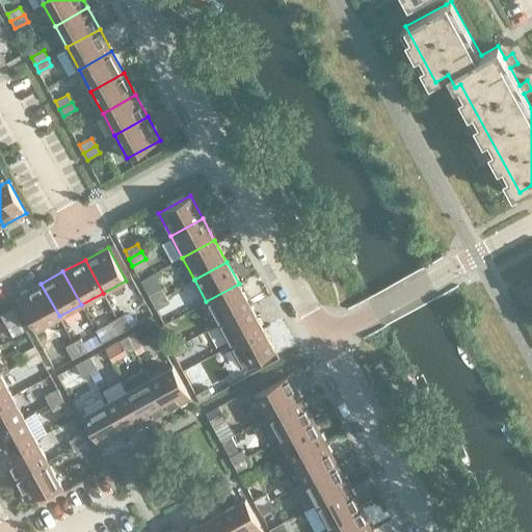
[(59,316),(41,284),(18,296),(36,328),(59,316)]
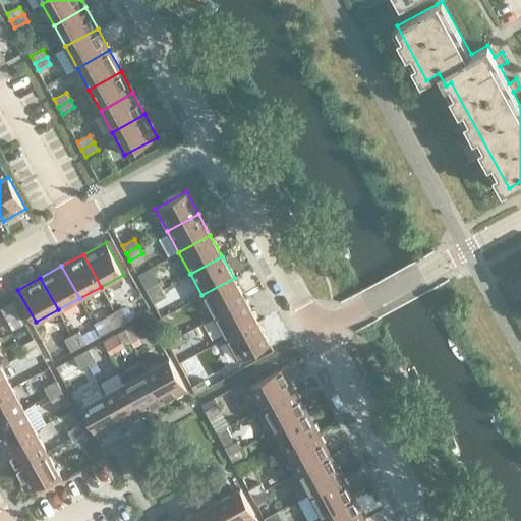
[(245,299),(234,278),(201,295),(213,316),(245,299)]
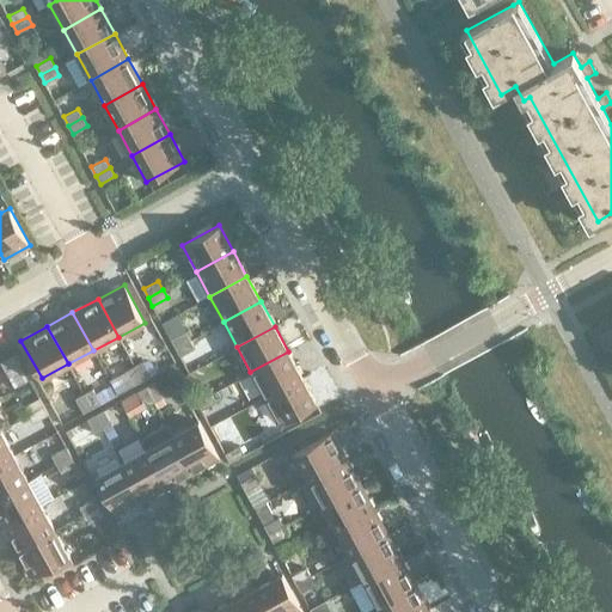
[(185,331),(171,340),(176,348),(190,340),(185,331)]
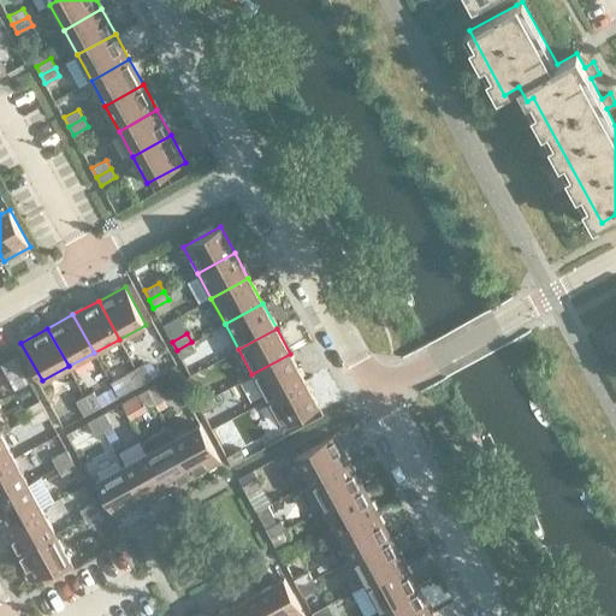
[(196,350),(191,342),(177,350),(181,359),(196,350)]
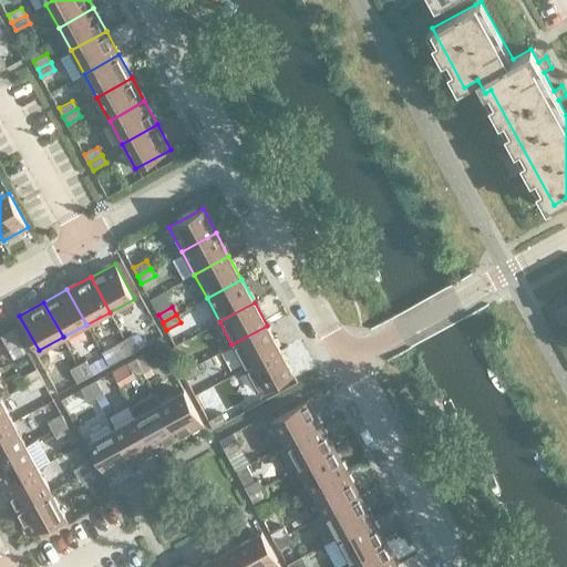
[(279,349),(267,326),(232,344),(245,368),(279,349)]
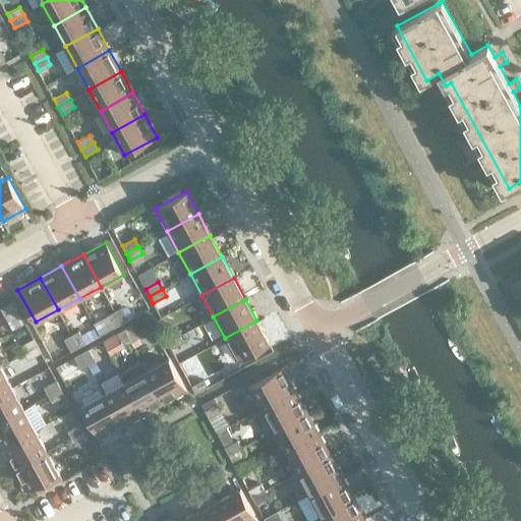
[(16,308),(13,301),(0,308),(4,315),(16,308)]
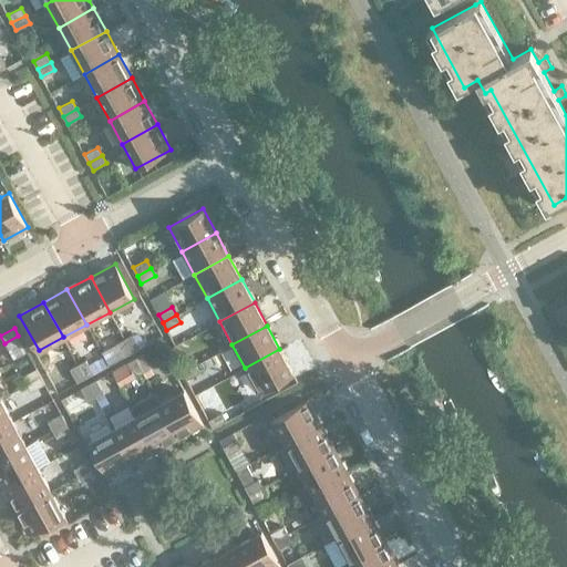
[(132,334),(124,339),(132,352),(140,348),(132,334)]
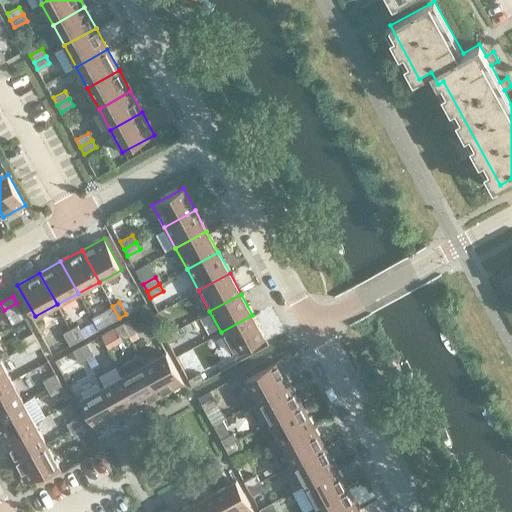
[(119,318),(112,306),(105,309),(112,322),(119,318)]
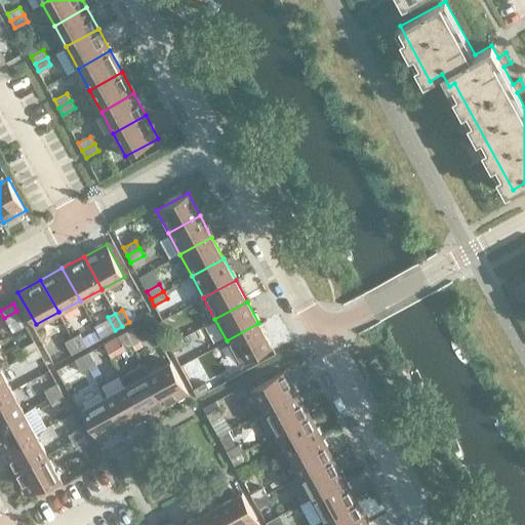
[(152,327),(148,319),(132,327),(136,335),(152,327)]
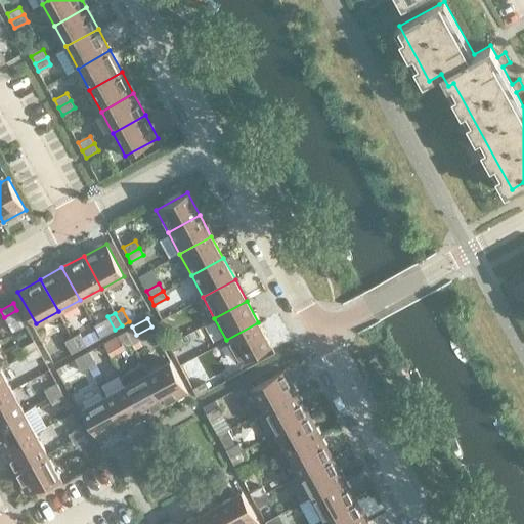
[(270,345),(258,322),(226,340),(238,362),(270,345)]
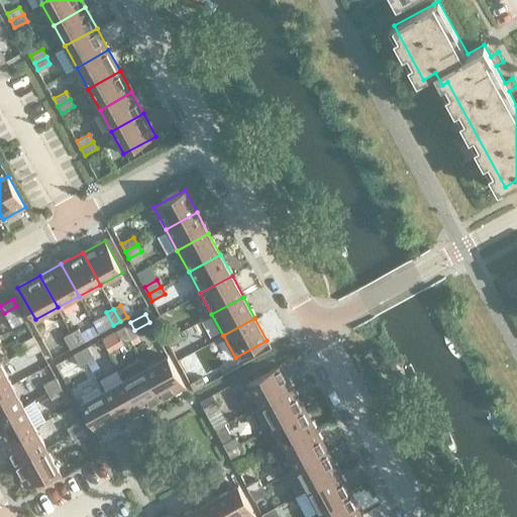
[(134,330),(130,322),(123,326),(130,338),(137,334),(134,330)]
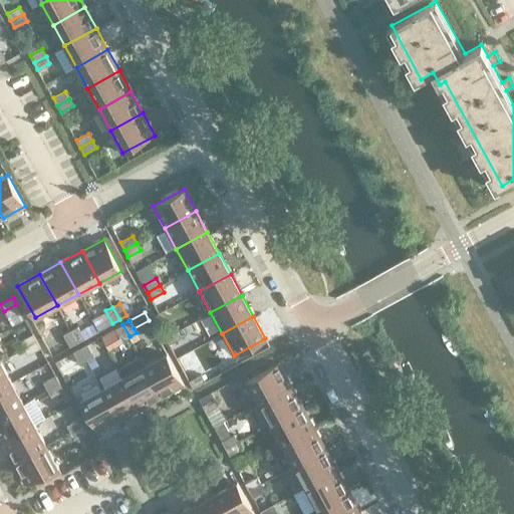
[(174,323),(162,330),(165,337),(178,330),(174,323)]
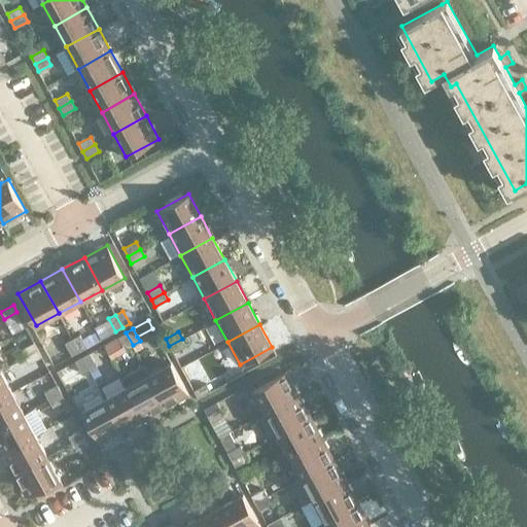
[(133,345),(126,332),(118,337),(126,349),(133,345)]
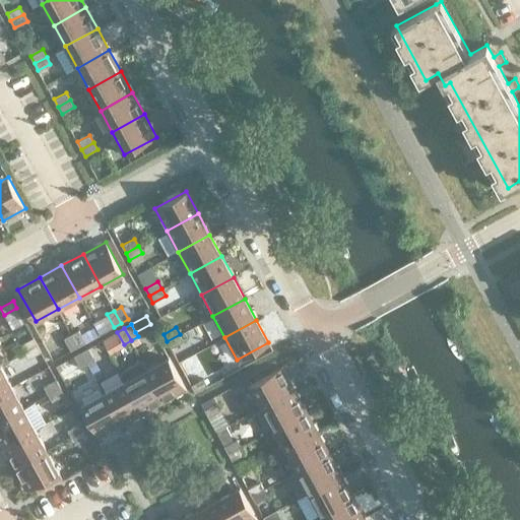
[(78,330),(71,334),(78,346),(85,342),(78,330)]
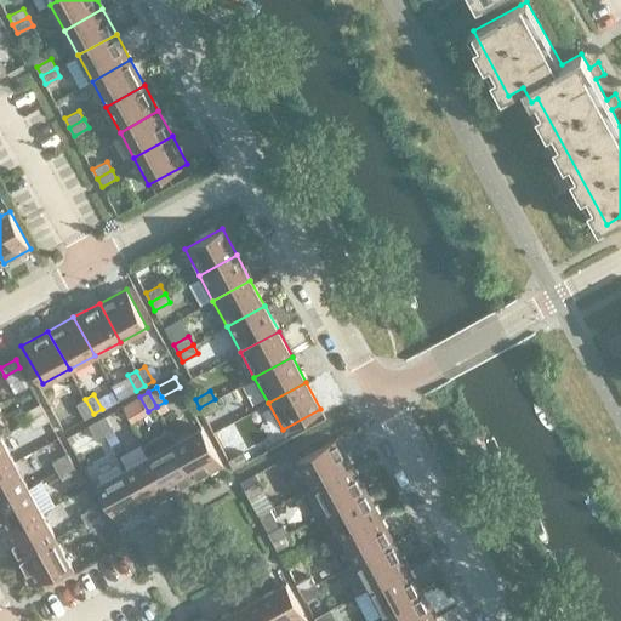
[(93,414),(85,399),(77,404),(85,419),(93,414)]
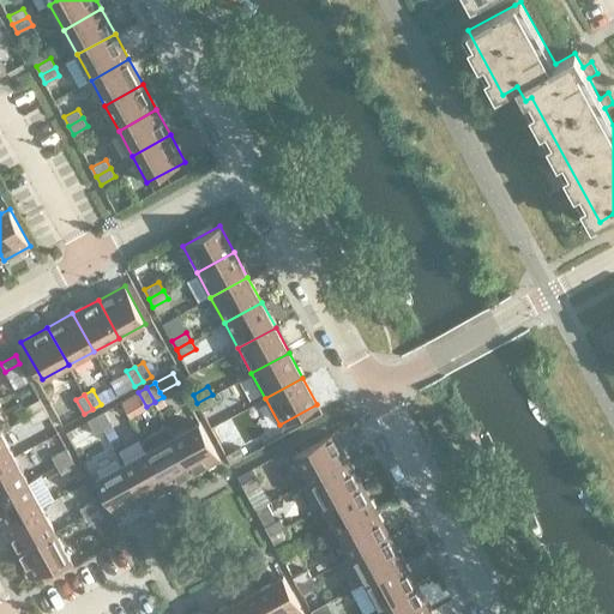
[(217,403),(212,395),(197,403),(202,411),(217,403)]
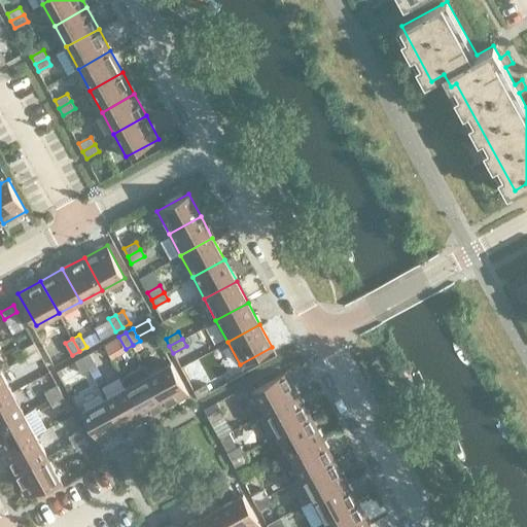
[(37,349),(33,342),(21,349),(25,356),(37,349)]
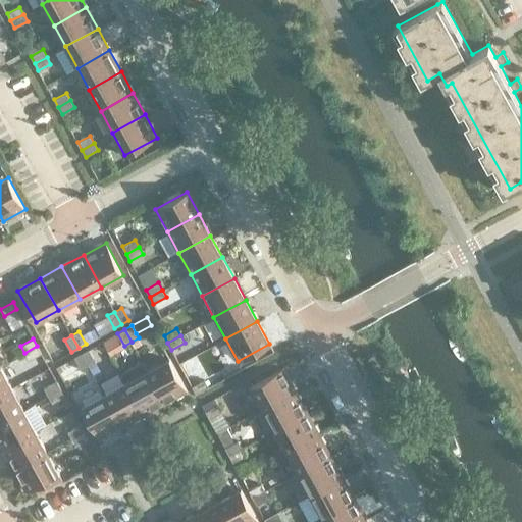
[(41,353),(37,346),(24,353),(29,360),(41,353)]
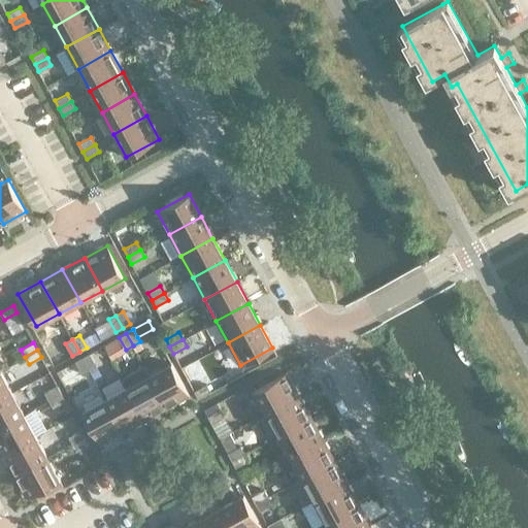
[(96,366),(89,353),(83,357),(89,370),(96,366)]
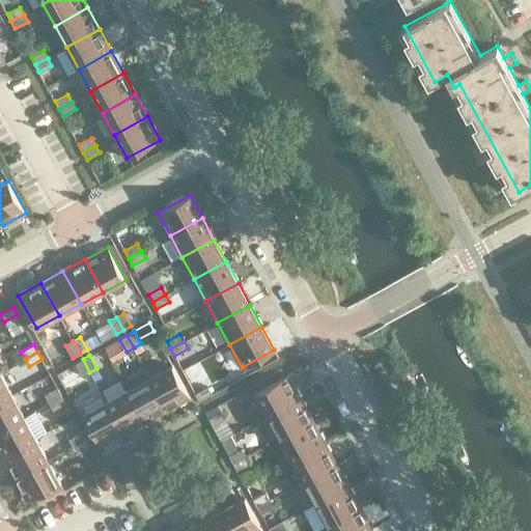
[(89,372),(83,359),(76,363),(82,376),(89,372)]
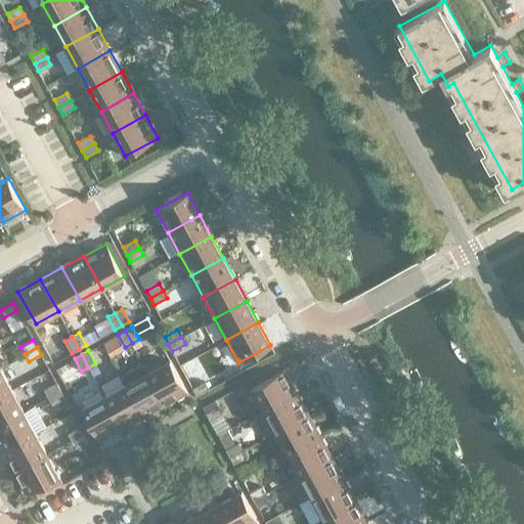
[(187,392),(170,360),(147,373),(165,404),(187,392)]
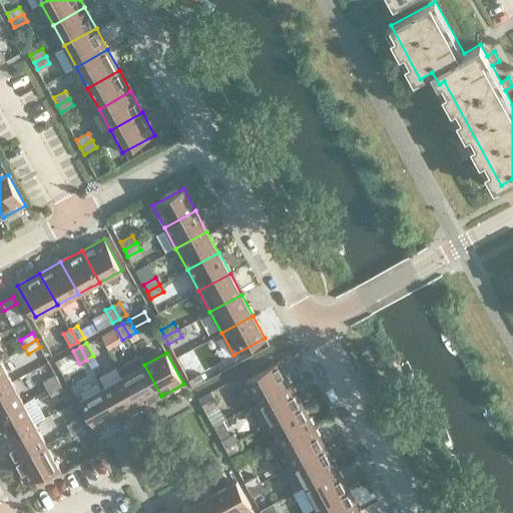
[(0,387),(11,381),(0,360),(0,387)]
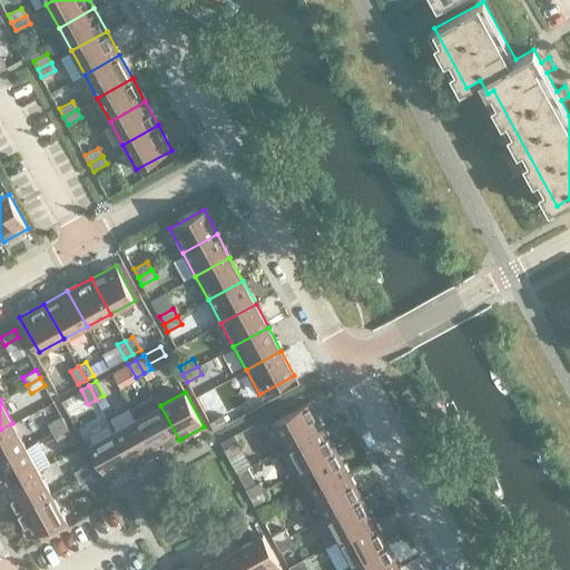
[(323,426),(310,402),(290,412),(283,415),(274,421),(287,445),(323,426)]
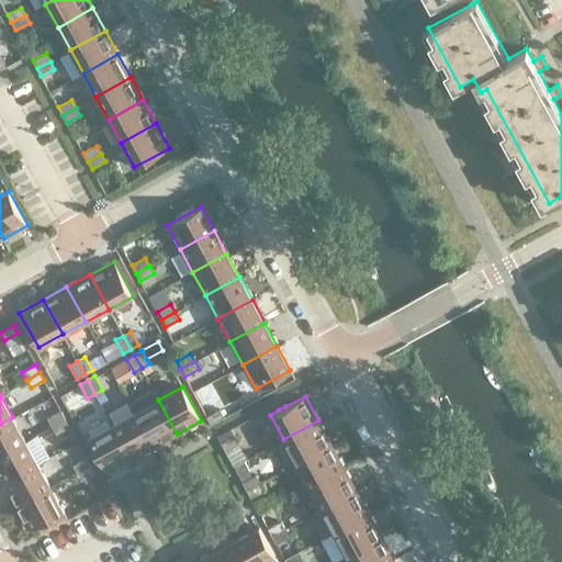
[(177,434),(158,400),(135,412),(154,447),(177,434)]
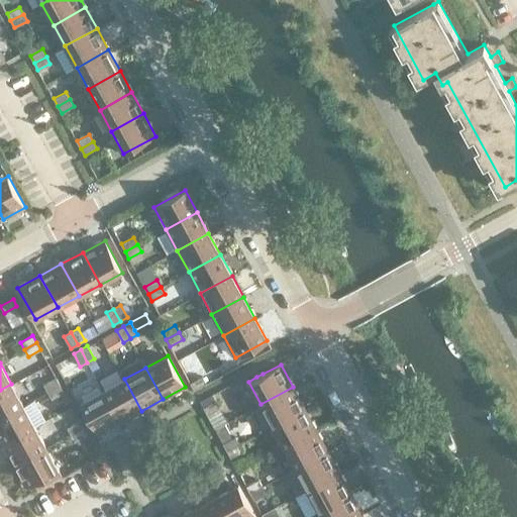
[(202,376),(190,383),(194,390),(206,384),(202,376)]
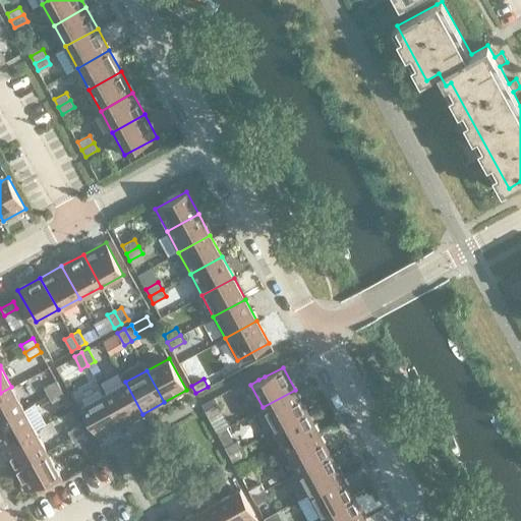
[(60,388),(56,381),(44,388),(48,395),(60,388)]
